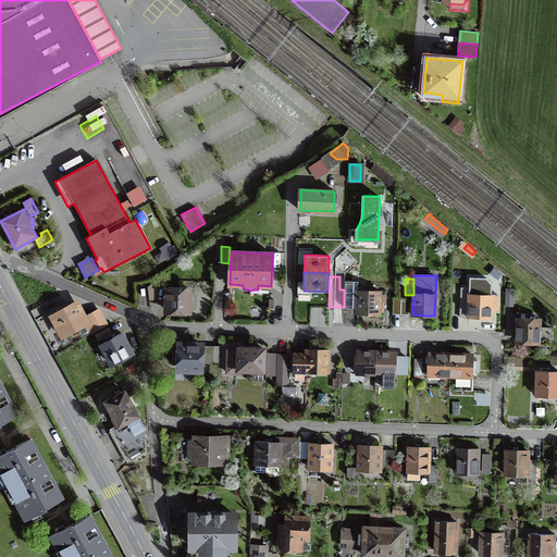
[(344,289),(344,307),(357,307),(357,312),(369,313),(379,313),(379,311),(382,311),(382,301),(384,301),(384,295),(380,295),(380,292),(358,291),(358,282),(345,282),(344,289)]
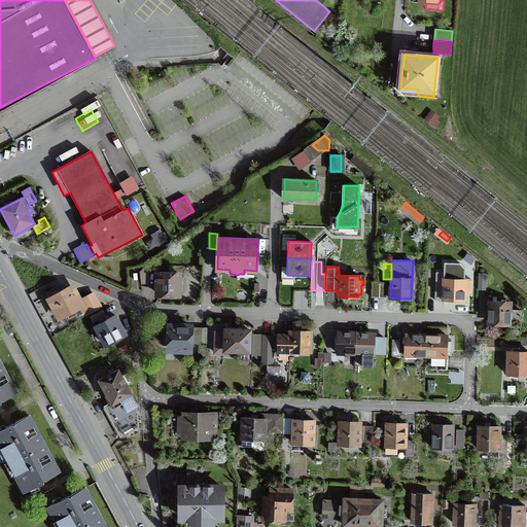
[(435,300),(443,300),(444,279),(444,273),(436,272),(435,300)]
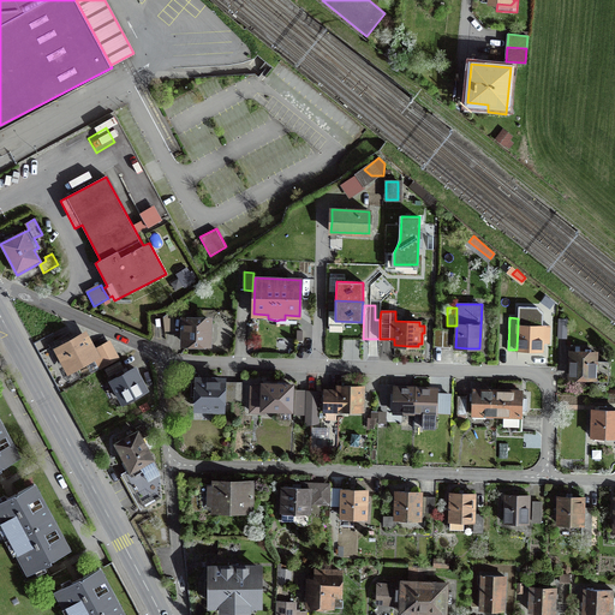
[(209,320),(185,318),(184,342),(197,344),(208,344),(209,320)]
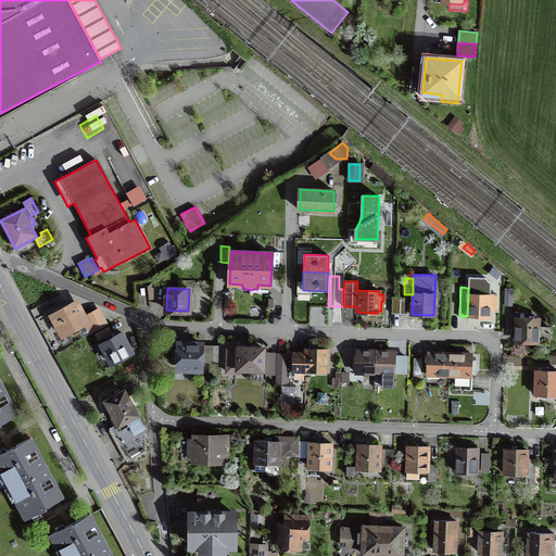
[(497,295),(468,294),(467,316),(477,316),(490,317),(490,305),(496,305),(497,295)]
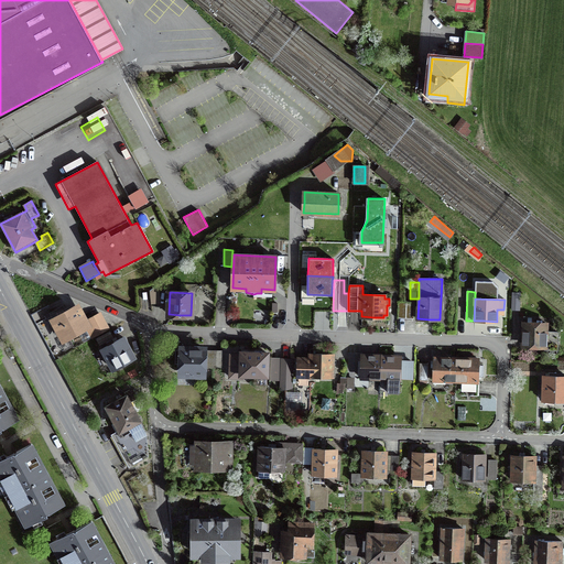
[(415,302),(398,301),(398,317),(414,318),(415,302)]
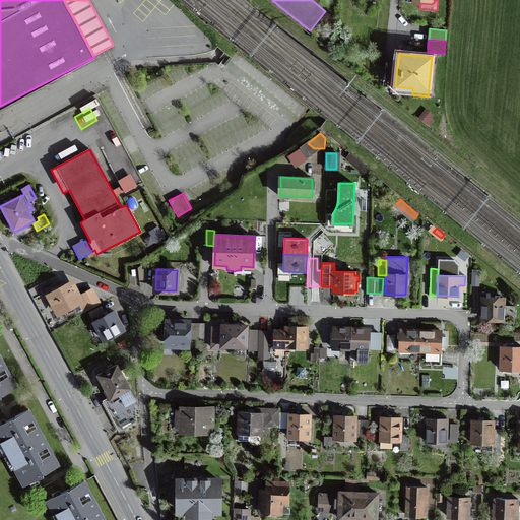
[(48,290),(58,311),(79,300),(85,310),(100,303),(92,288),(78,297),(72,285),(62,290),(59,284),(48,290)]
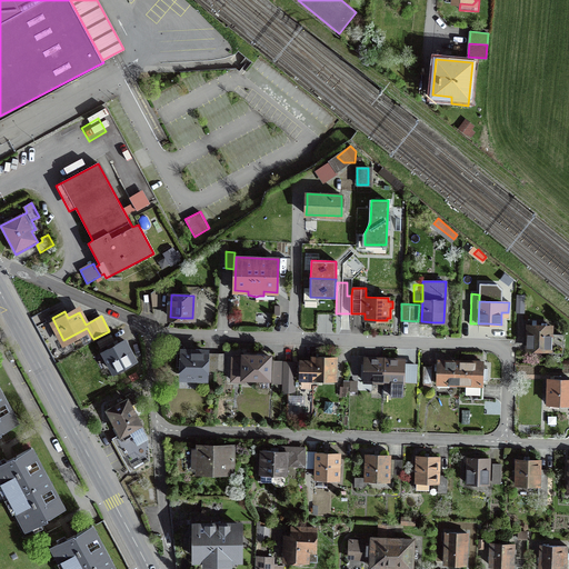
[(536,322),(532,322),(532,326),(529,326),(528,337),(528,348),(549,349),(549,351),(562,352),(562,335),(551,335),(551,326),(536,326),(536,322)]
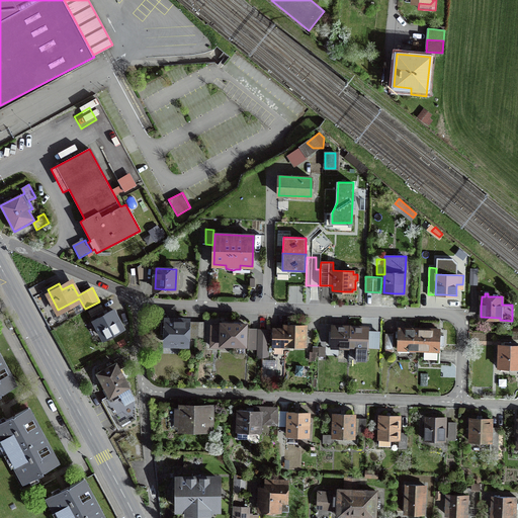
[(88,311),(91,317),(104,310),(101,304),(88,311)]
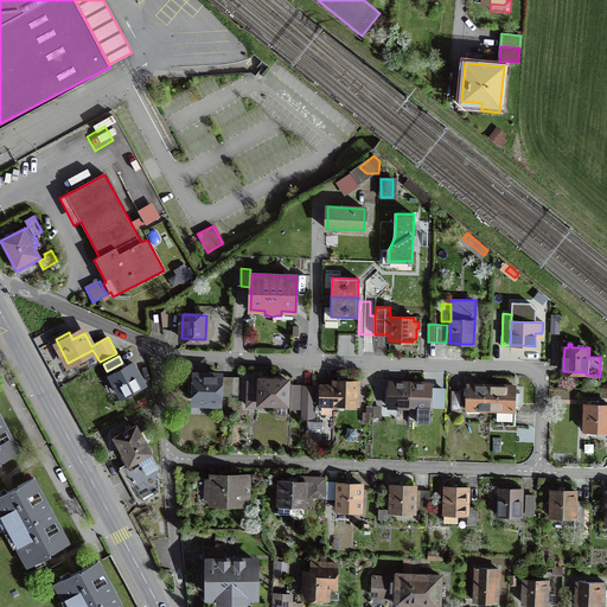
[(133,363),(110,375),(122,397),(145,385),(133,363)]
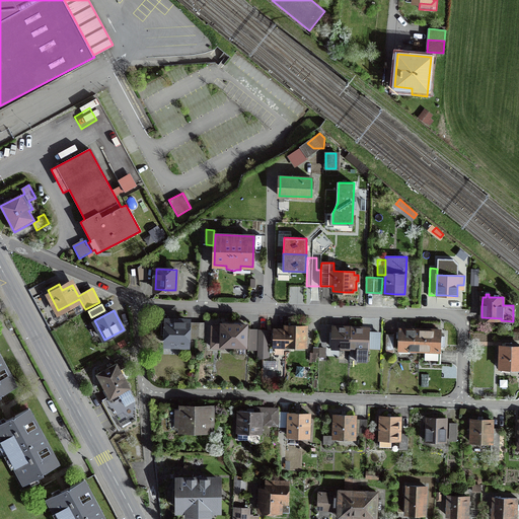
[(187,338),(187,322),(187,321),(183,321),(183,318),(178,318),(178,321),(176,321),(161,321),(161,334),(167,335),(167,343),(187,344),(187,338)]
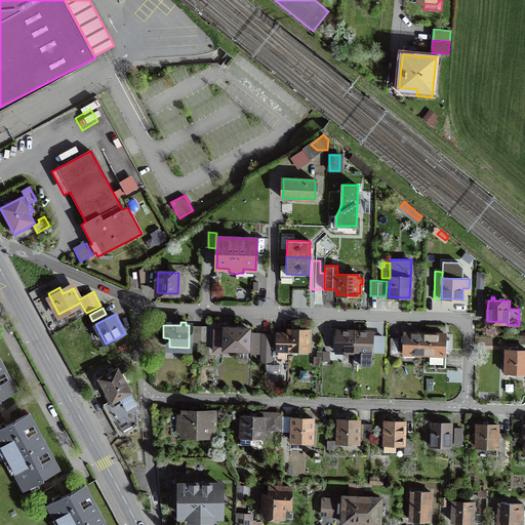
[(189,341),(198,341),(199,326),(189,326),(189,341)]
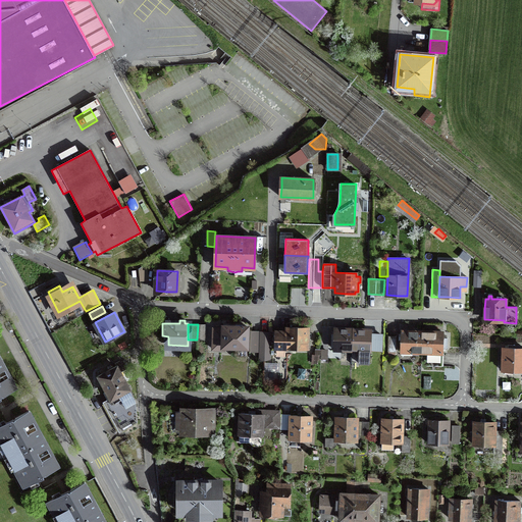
[(198,324),(197,340),(206,341),(206,325),(198,324)]
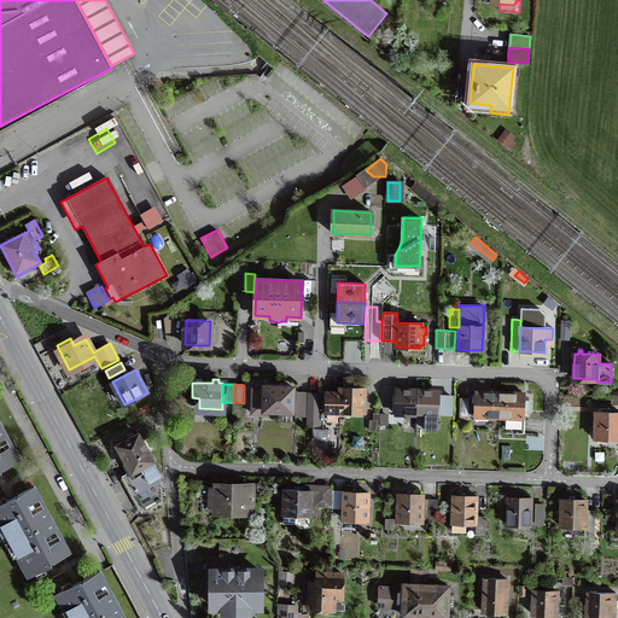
[(252,389),(252,413),(264,413),(264,410),(292,412),(293,388),(280,386),(264,386),(264,389),(252,389)]
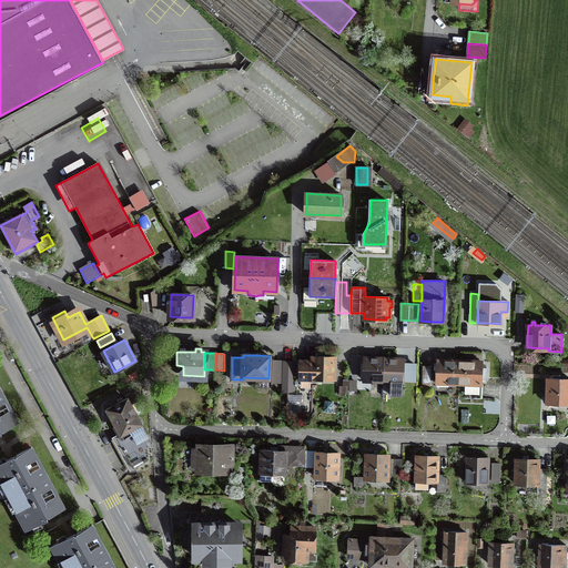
[(313,356),(313,361),(312,378),(335,379),(335,356),(326,356),(313,356)]
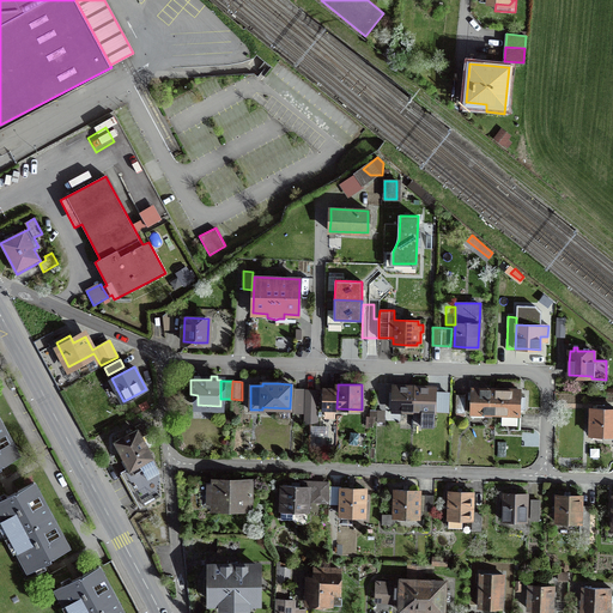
[(413,411),(414,387),(404,387),(393,386),(393,393),(389,392),(389,398),(393,398),(393,411),(413,411)]
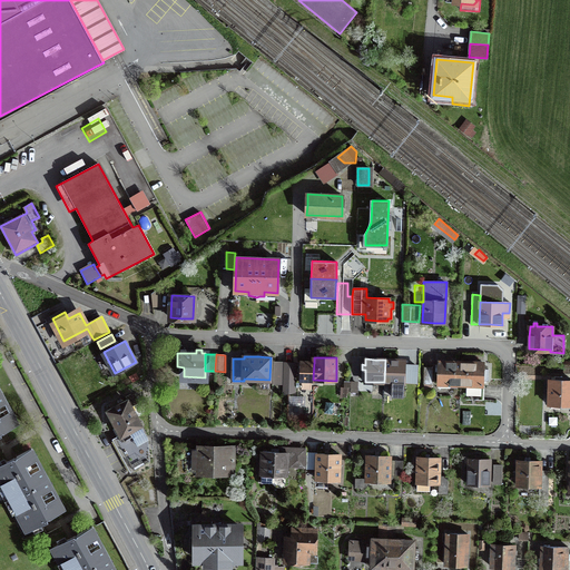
[(397,360),(385,360),(384,382),(395,382),(404,383),(404,380),(404,371),(408,371),(408,366),(405,366),(405,361),(397,360)]
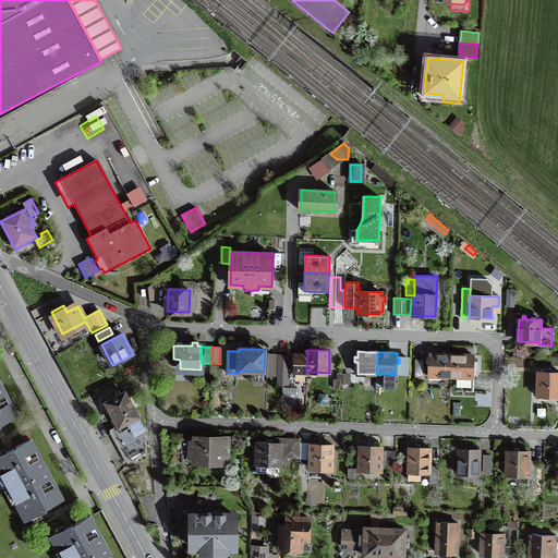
[(450,376),(451,354),(438,354),(429,353),(429,360),(426,360),(426,363),(429,363),(428,376),(450,376)]
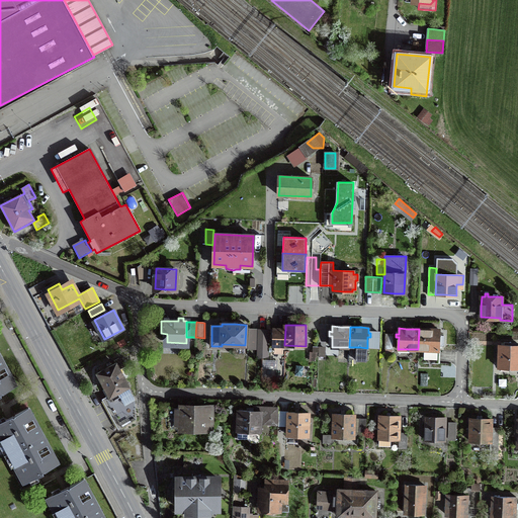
[(283,380),(284,345),(285,329),(269,329),(269,332),(269,333),(268,357),(262,357),(262,379),(283,380)]
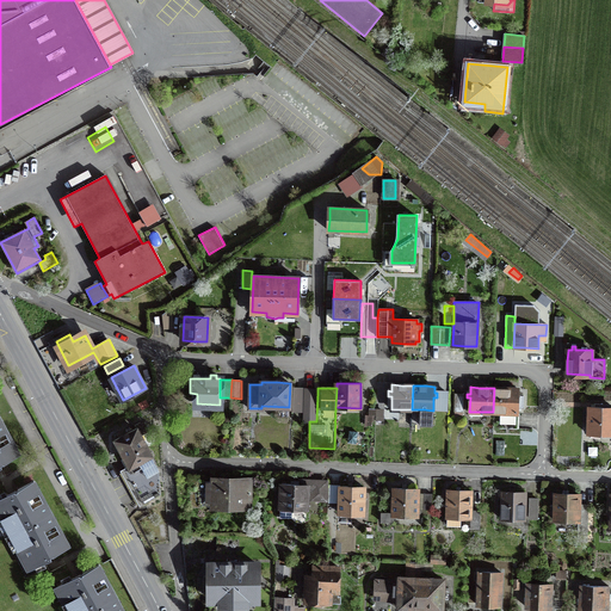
[(494,388),(493,412),(517,413),(518,413),(518,411),(522,411),(522,407),(523,407),(524,395),(518,395),(518,389),(510,389),(494,388)]
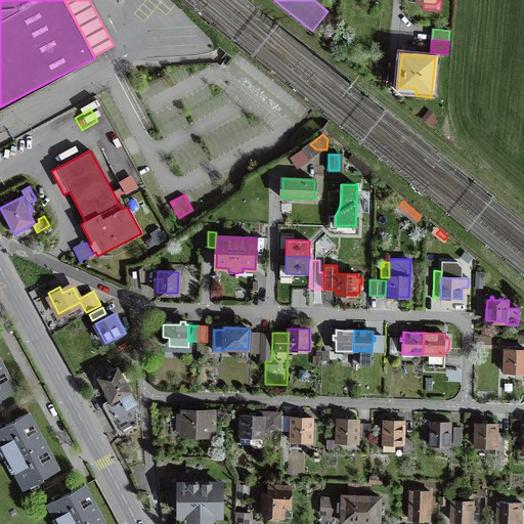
[(252,353),(260,353),(261,336),(252,335),(252,353)]
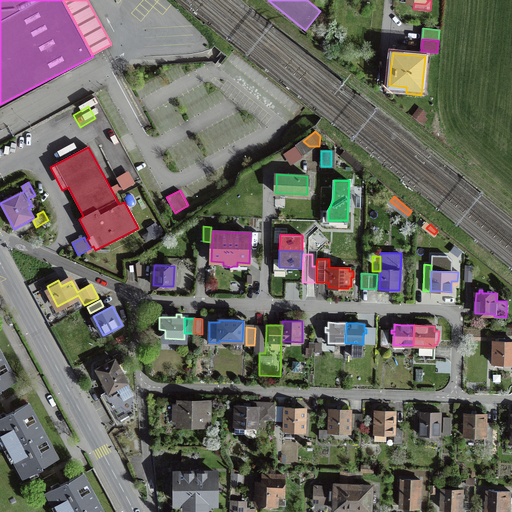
[(266,328),(255,328),(254,345),(254,353),(259,353),(265,353),(266,329),(266,328)]
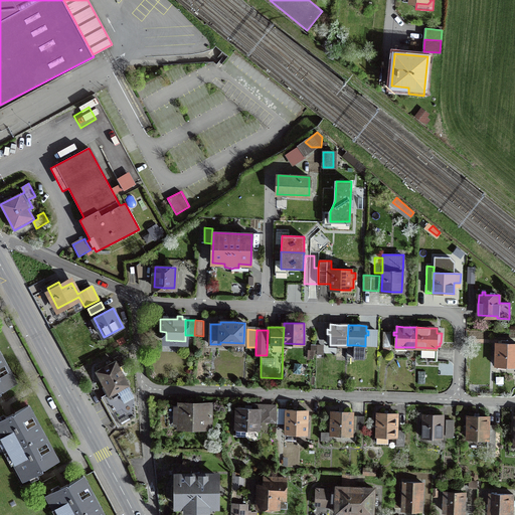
[(383,346),(390,346),(391,332),(383,331),(383,346)]
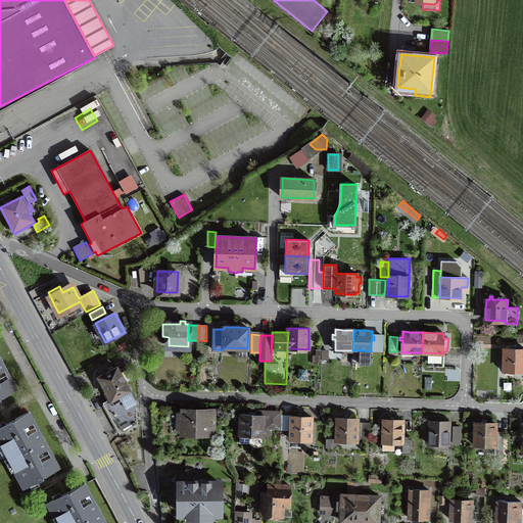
[(522,348),(517,349),(517,346),(509,345),(509,348),(505,348),(504,371),(522,371),(522,348)]
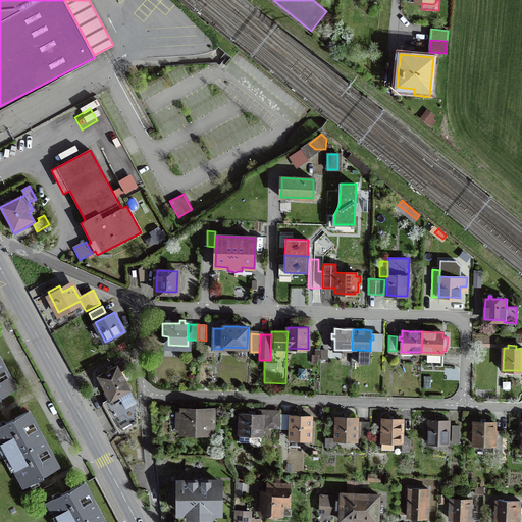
[(374,349),(370,348),(370,351),(362,350),(362,359),(373,360),(374,349)]
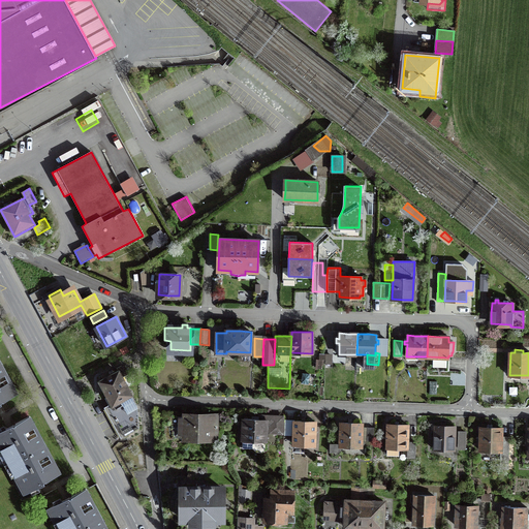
[(1,364),(0,364),(0,402),(17,394),(9,379),(1,364)]
